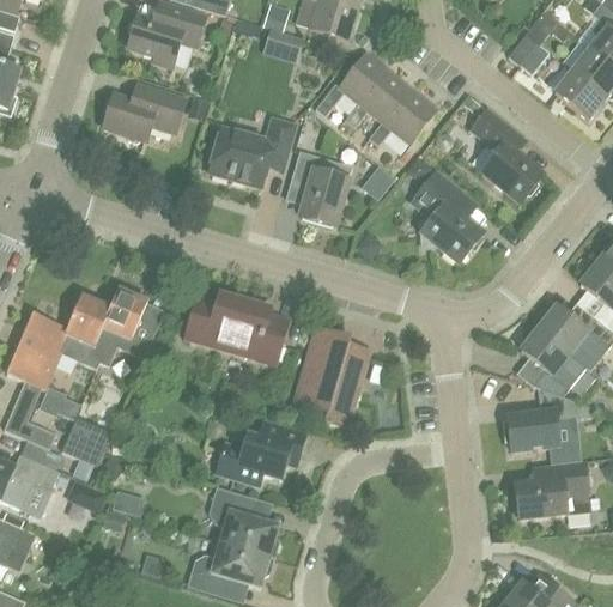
[(0,0),(0,7),(16,12),(19,0),(0,0)]
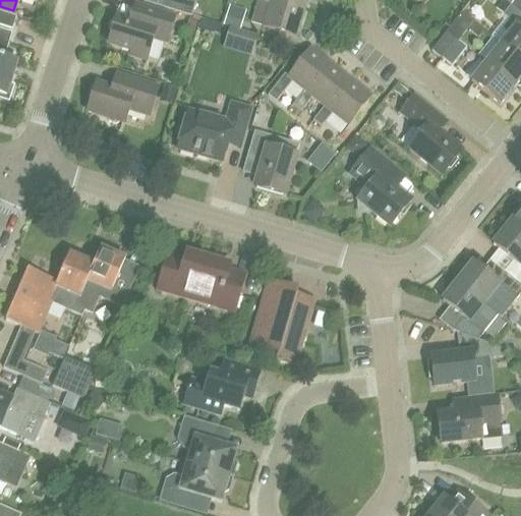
[(191,12),(195,0),(165,0),(164,4),(191,12)]
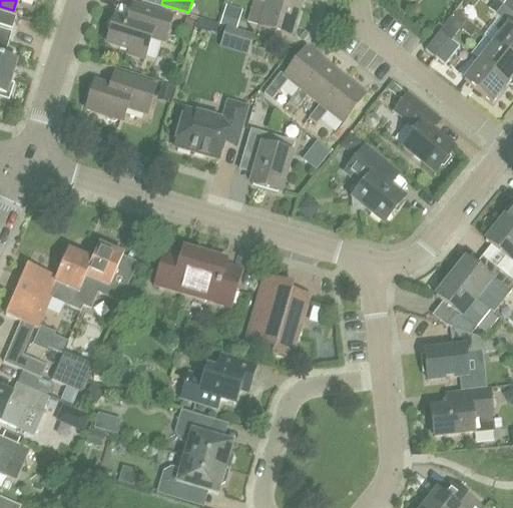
[(292,33),(300,5),(284,0),(266,0),(259,23),(292,33)]
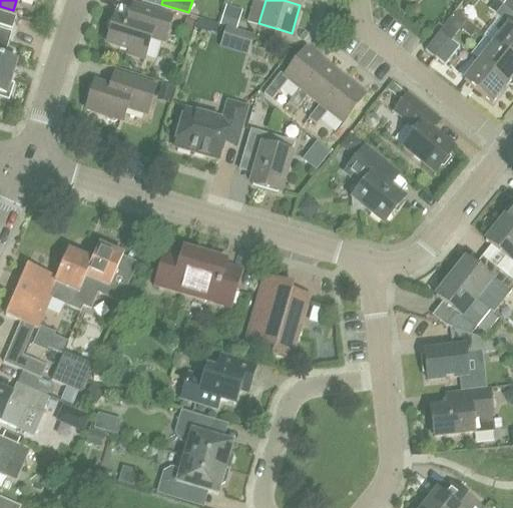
[(495,10),(502,0),(492,0),(488,5),(495,10)]
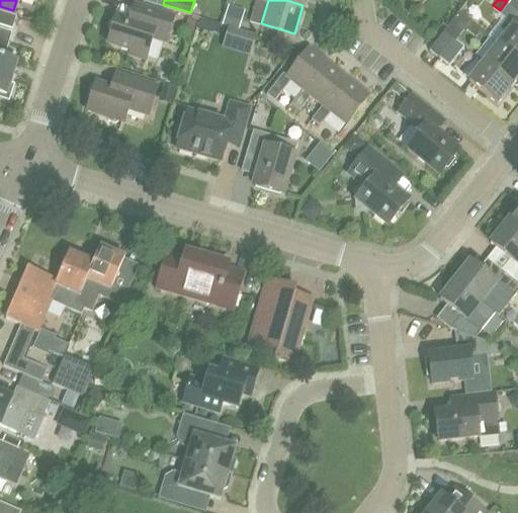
[(517,56),(517,8),(507,0),(500,10),(513,20),(498,39),(517,56)]
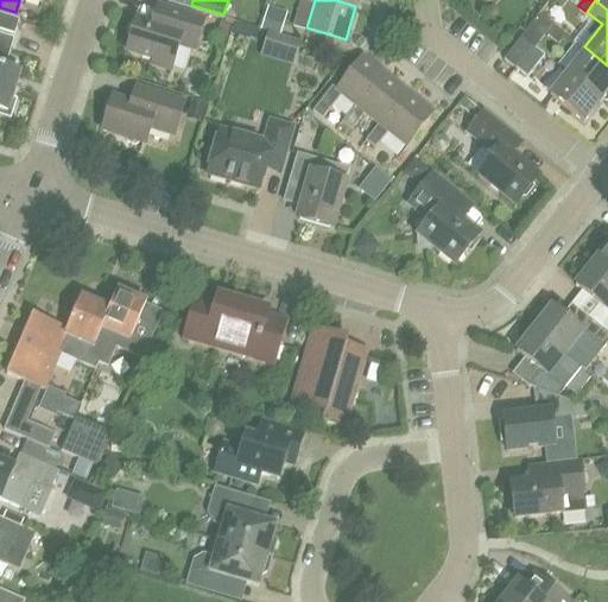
[(595,0),(607,10),(607,0),(595,0)]
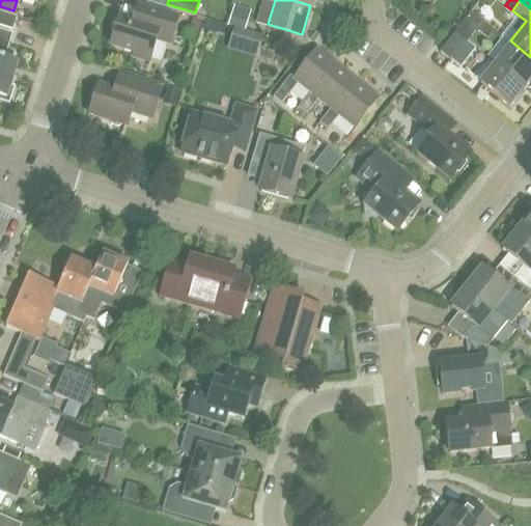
[(226,24),(233,25),(236,27),(243,6),(232,3),(226,24)]
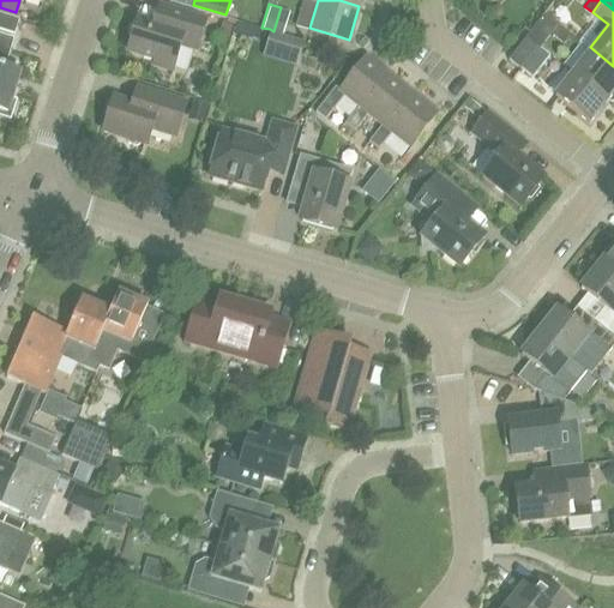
[(172,24),(152,18),(139,13),(138,18),(132,20),(131,28),(133,32),(130,46),(157,55),(155,60),(173,66),(181,40),(198,46),(206,16),(176,6),(172,24)]
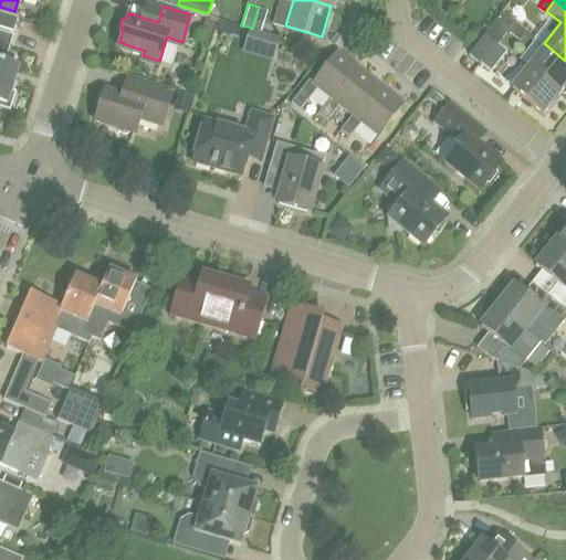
[(0,23),(12,28),(17,13),(0,8),(0,23)]
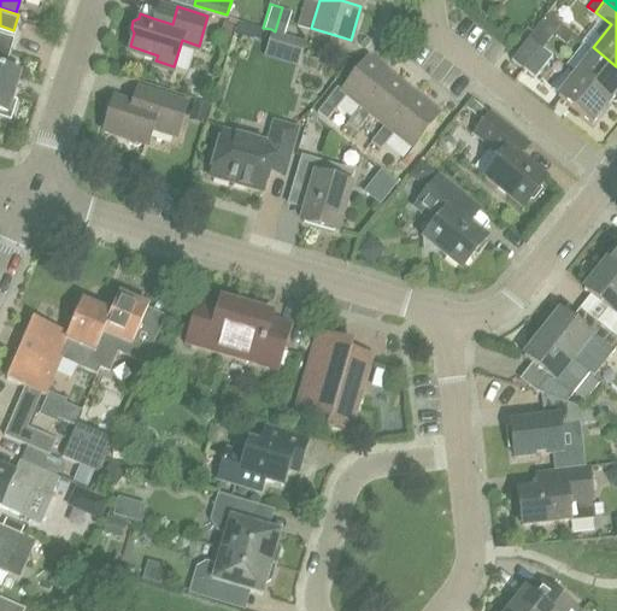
[(235,19),(224,17),(221,30),(231,33),(235,19)]
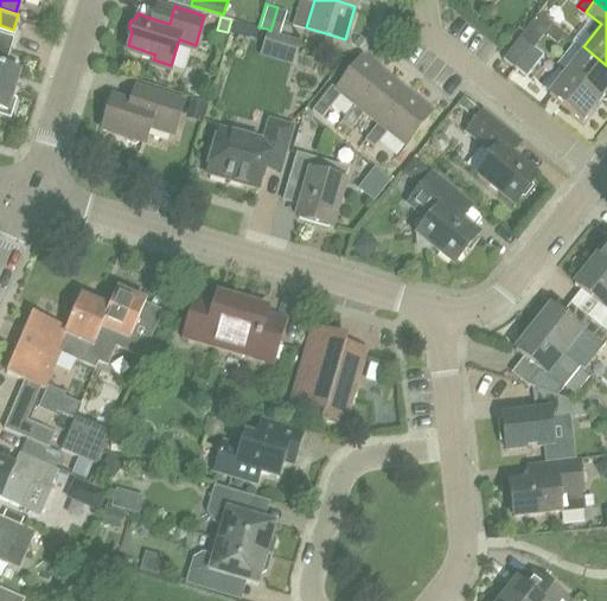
[(549,24),(544,30),(557,39),(561,34),(549,24)]
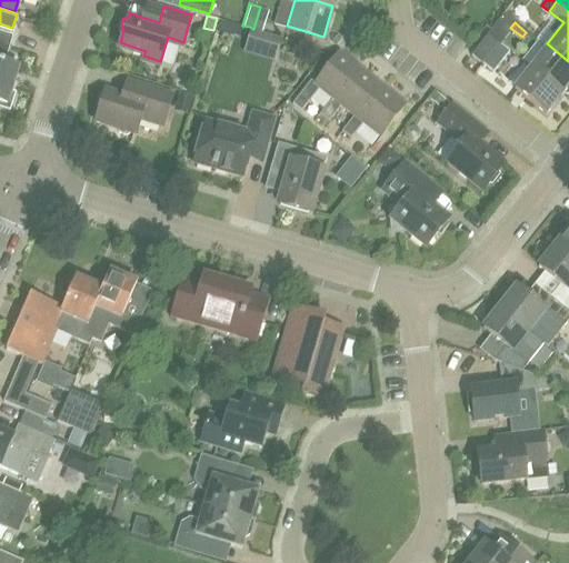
[(0,98),(7,100),(18,63),(3,58),(11,32),(0,28),(0,98)]
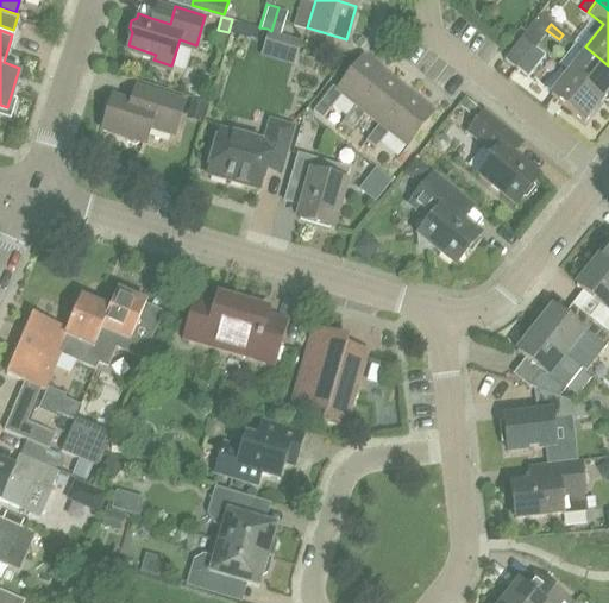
[(516,63),(534,41),(522,32),(504,55),(516,63)]
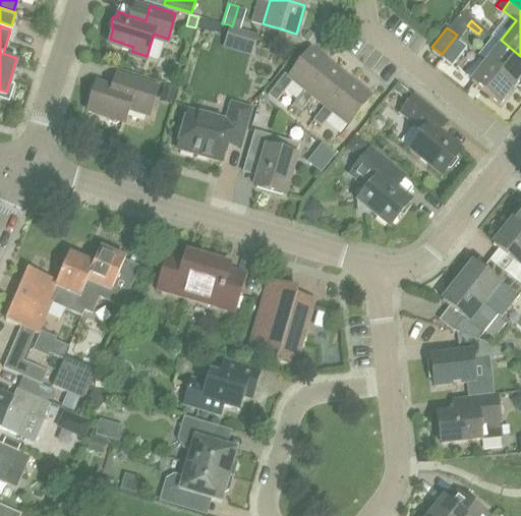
[(259,51),(263,39),(238,32),(235,44),(259,51)]
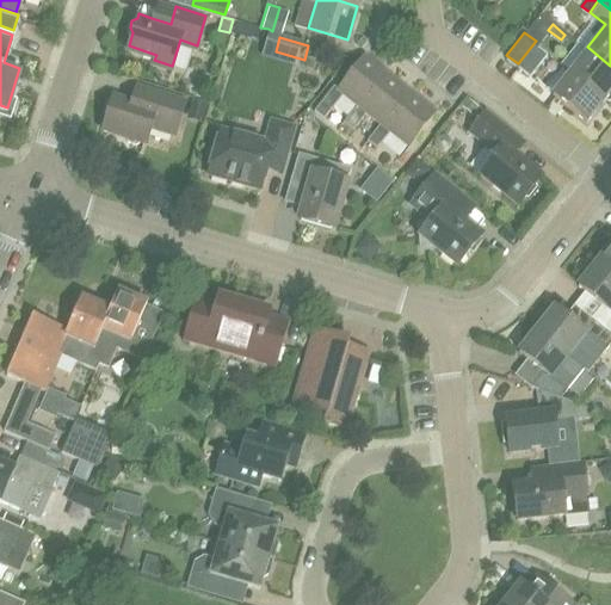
[(530,73),(548,50),(536,41),(518,63),(530,73)]
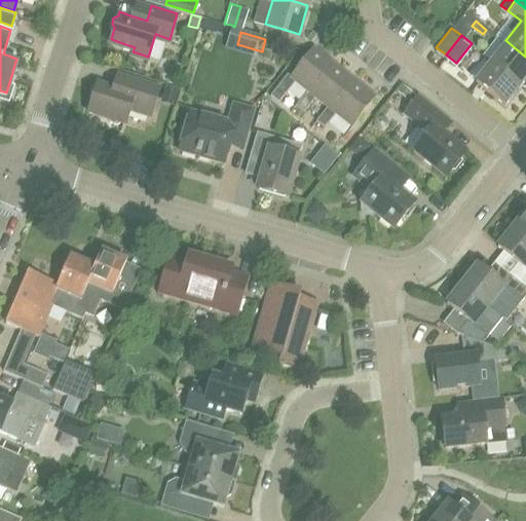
[(525,82),(525,57),(505,40),(491,59),(520,82),(521,82),(523,83),(525,82)]
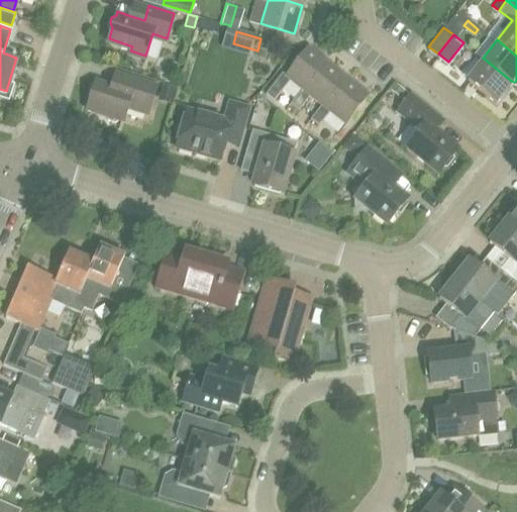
[(294,102),(328,60),(308,43),(286,73),(282,70),(271,84),(272,84),(267,91),(275,97),(279,90),(280,91),(291,77),(302,86),(291,100),(294,102)]
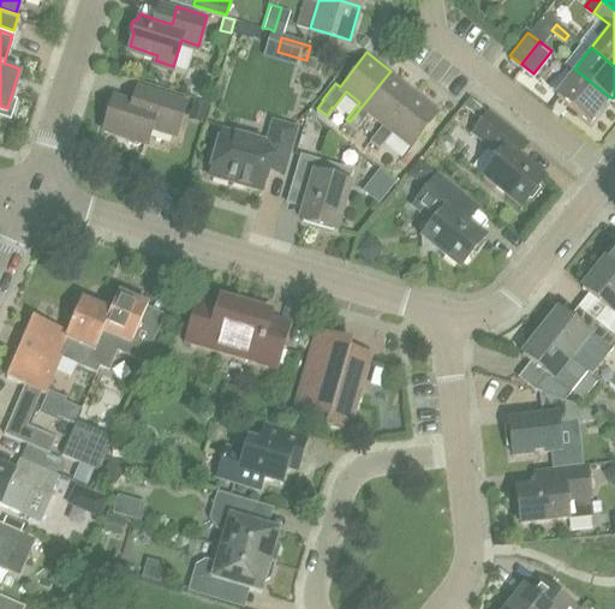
[(590,119),(608,96),(574,69),(556,91),(590,119)]
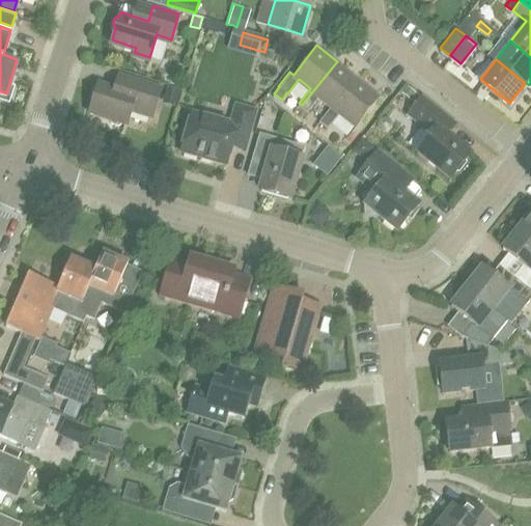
[(322,121),(357,78),(337,61),(302,105),(307,110),(318,95),(331,105),(319,119),(322,121)]
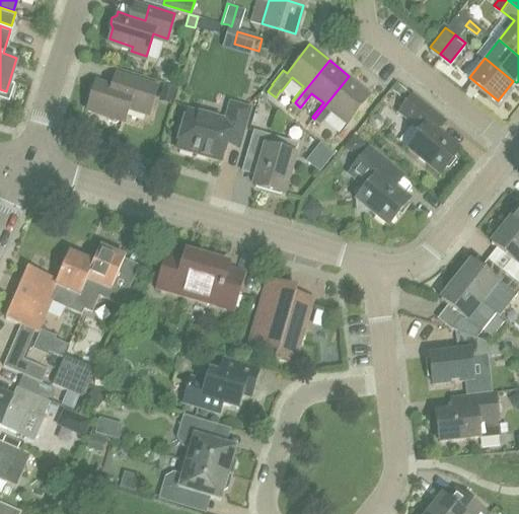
[(150,111),(159,83),(133,75),(129,88),(98,79),(89,107),(126,119),(130,104),(150,111)]
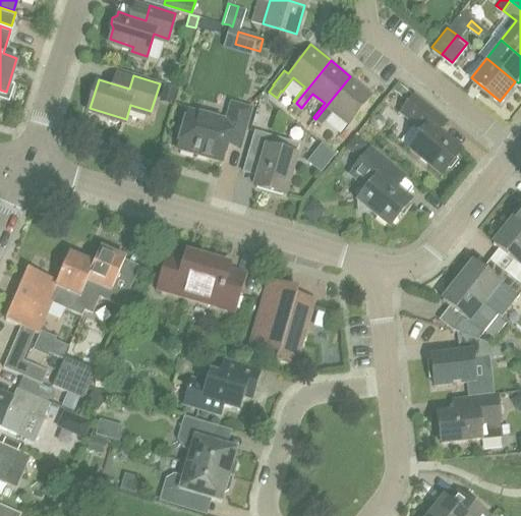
[(348,121),(371,93),(350,76),(315,119),(322,123),(333,109),(348,121)]
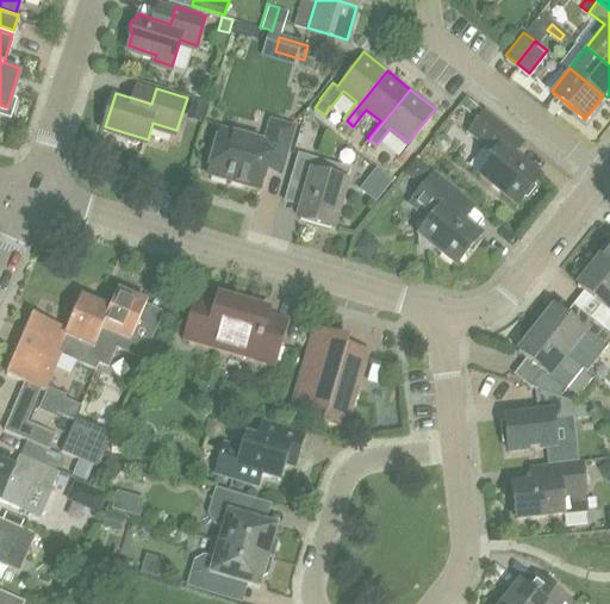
[(466,94),(460,101),(472,110),(478,103),(466,94)]
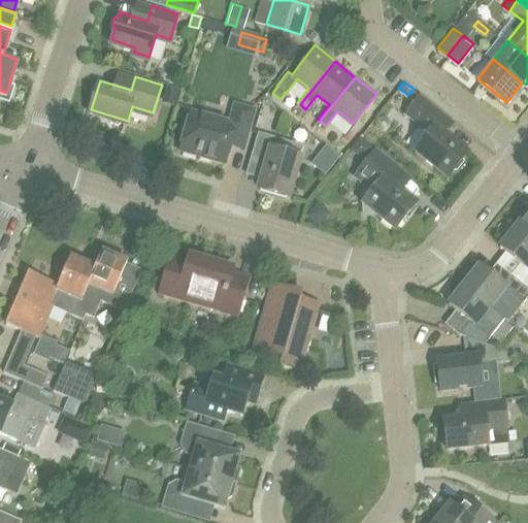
[(166,84),(162,99),(174,103),(179,87),(166,84)]
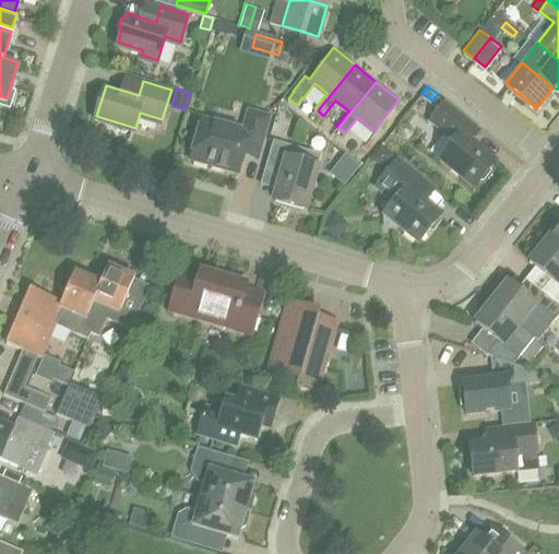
[(480,127),(470,119),(444,98),(429,117),(454,137),(439,156),(474,184),(495,157),(471,139),(480,127)]
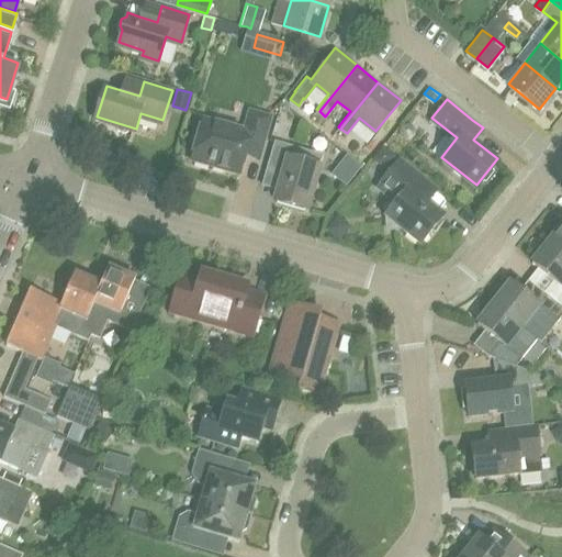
[(204,117),(200,133),(193,136),(190,145),(194,152),(192,157),(214,164),(214,163),(242,170),(250,137),(251,137),(263,141),(271,114),(249,109),(245,127),(234,125),(236,119),(220,114),(218,121),(204,117)]
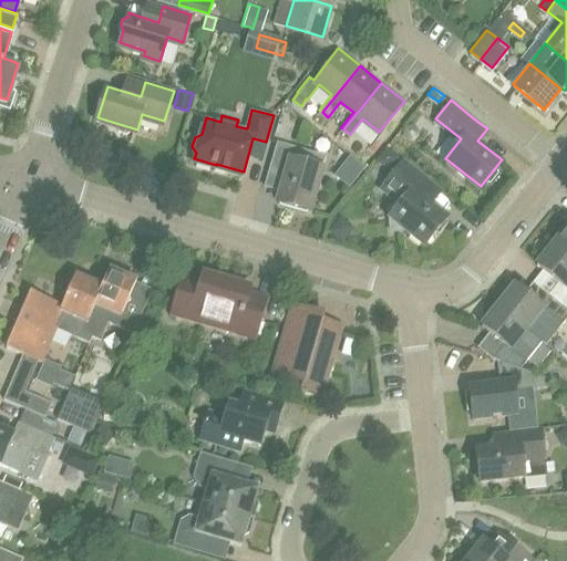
[(322,167),(321,167),(325,153),(310,149),(277,141),(270,166),(287,170),(279,199),(311,208),(322,167)]
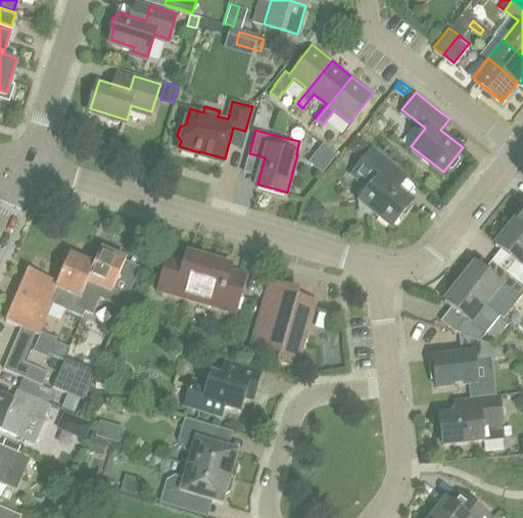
[(323,141),(308,158),(323,170),(337,152),(323,141)]
